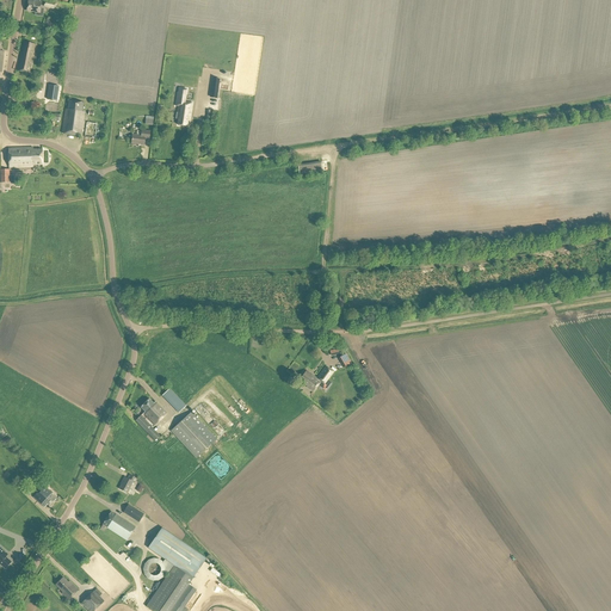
[(43,8),(41,8),(41,2),(34,1),(34,2),(28,1),(26,11),(36,12),(36,14),(42,16),(43,8)]
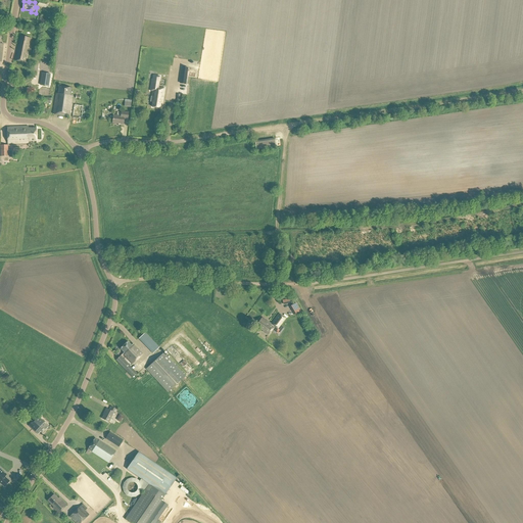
[(31,38),(29,38),(21,37),(19,45),(18,45),(16,51),(18,52),(17,55),(16,54),(14,60),(26,62),(31,38)]
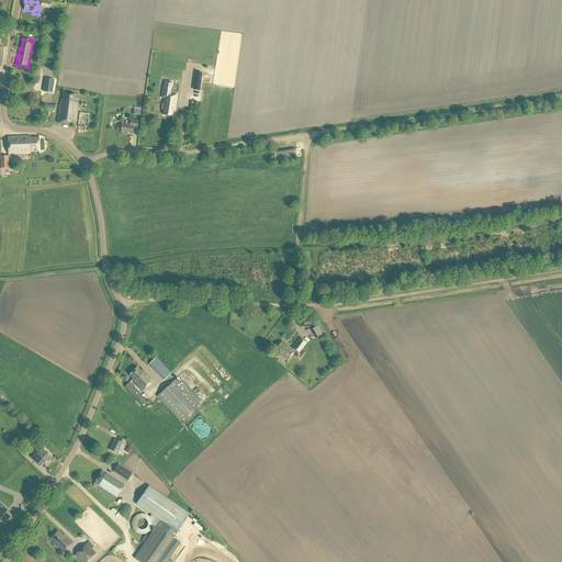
[(195,72),(193,90),(200,91),(202,74),(195,72)]
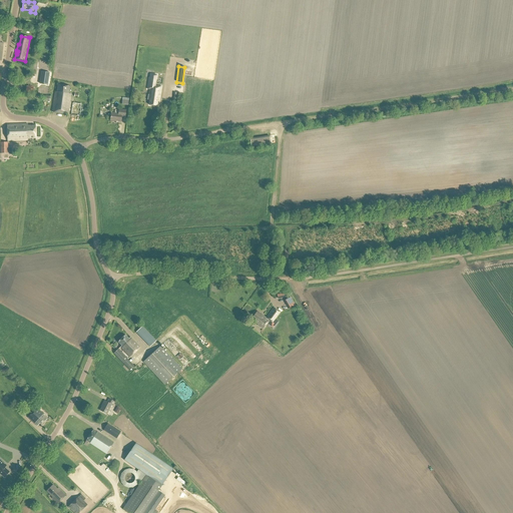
[(41,72),(40,84),(48,85),(49,73),(41,72)]
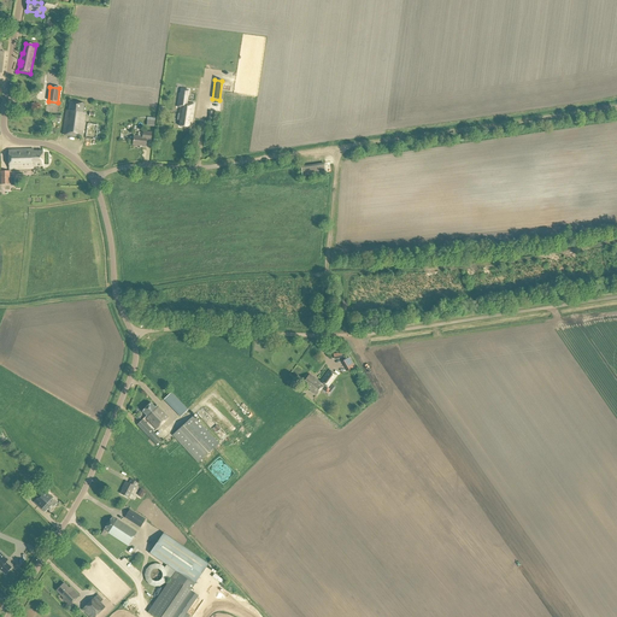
[(200,99),(210,100),(211,89),(201,88),(200,99)]
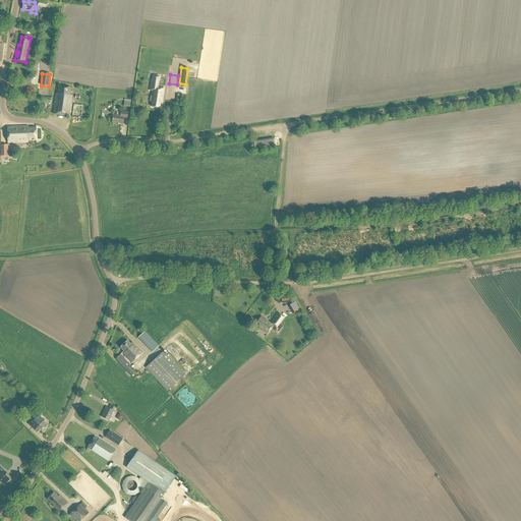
[(151,78),(150,91),(152,92),(151,101),(153,102),(152,107),(161,108),(164,88),(158,87),(160,76),(156,75),(155,79),(151,78)]
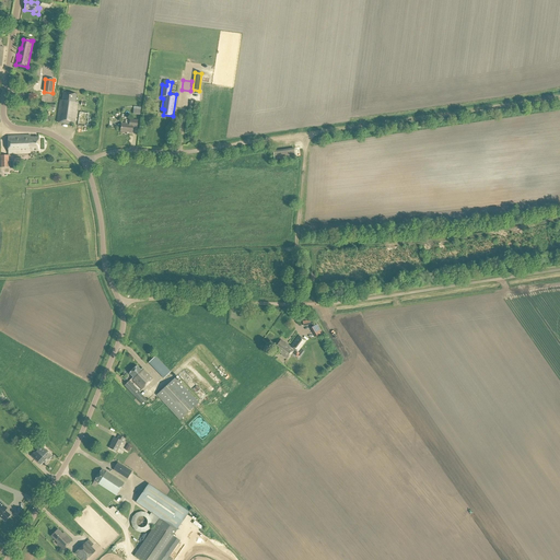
[(77,94),(63,92),(62,101),(60,100),(57,123),(74,125),(77,102),(76,102),(77,94)]
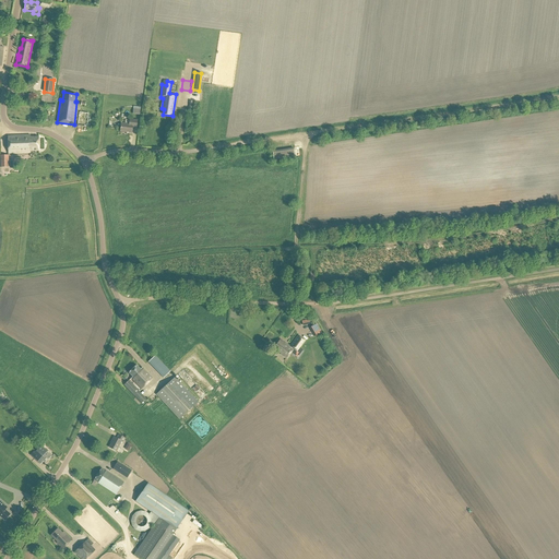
[(80,113),(78,126),(87,128),(90,114),(80,113)]
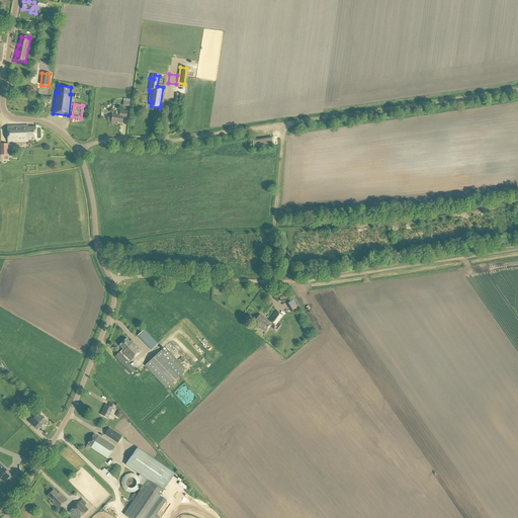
[(127,111),(120,110),(119,115),(112,114),(111,121),(121,122),(122,117),(126,118),(127,111)]
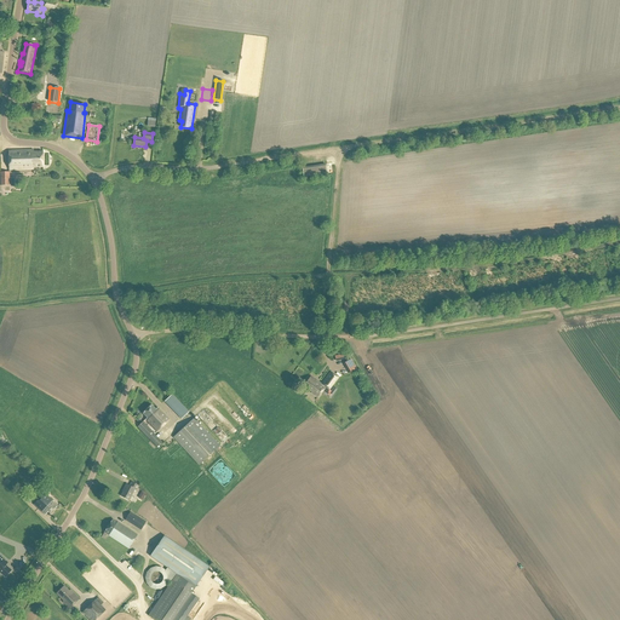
[(34,153),(34,150),(9,151),(9,171),(33,170),(33,167),(44,167),(42,153),(34,153)]
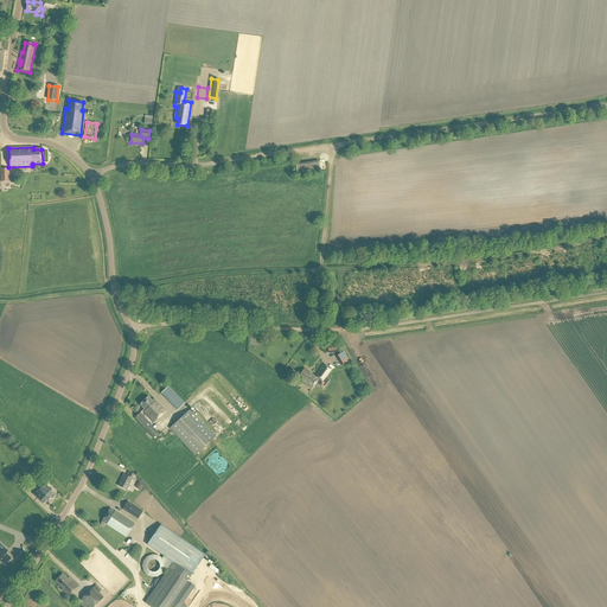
[(319,161),(295,164),(296,173),(320,170),(319,161)]
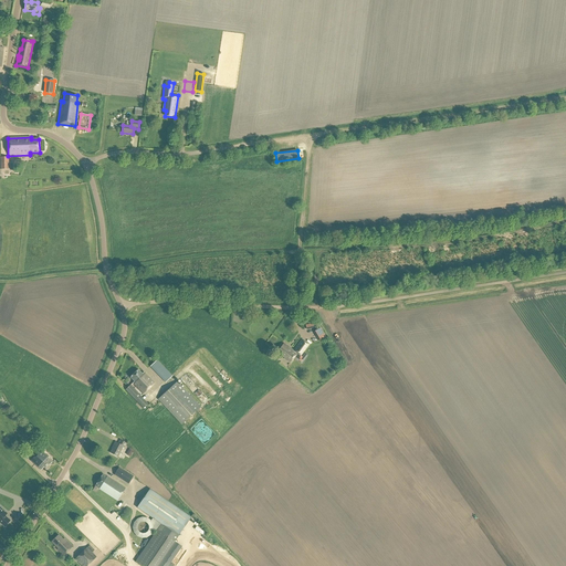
[(321,339),(327,336),(323,326),(315,331),(321,339)]
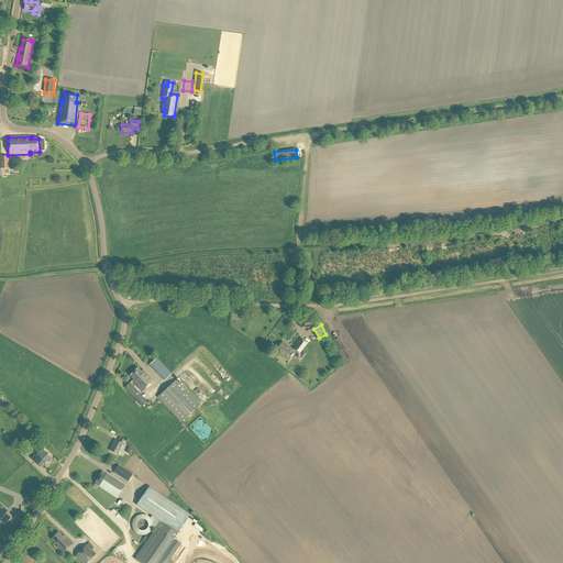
[(289,361),(296,352),(299,354),(307,343),(299,338),(291,349),(282,342),(276,351),(280,354),(280,353),(284,355),(283,356),(289,361)]
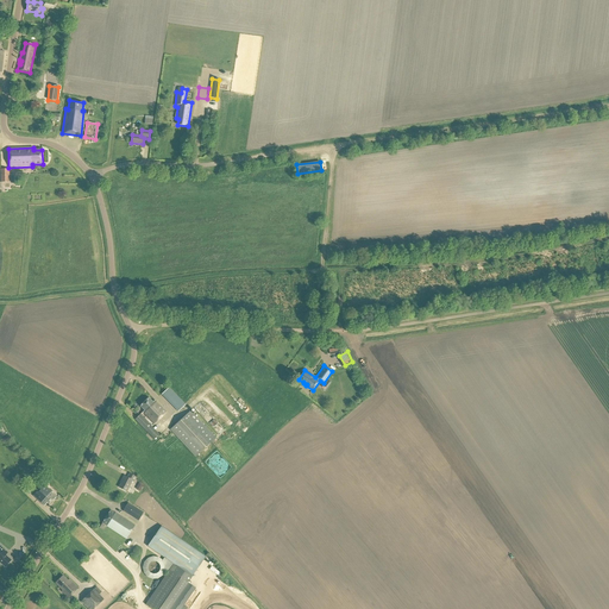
[(180,410),(187,403),(170,385),(163,394),(180,410)]
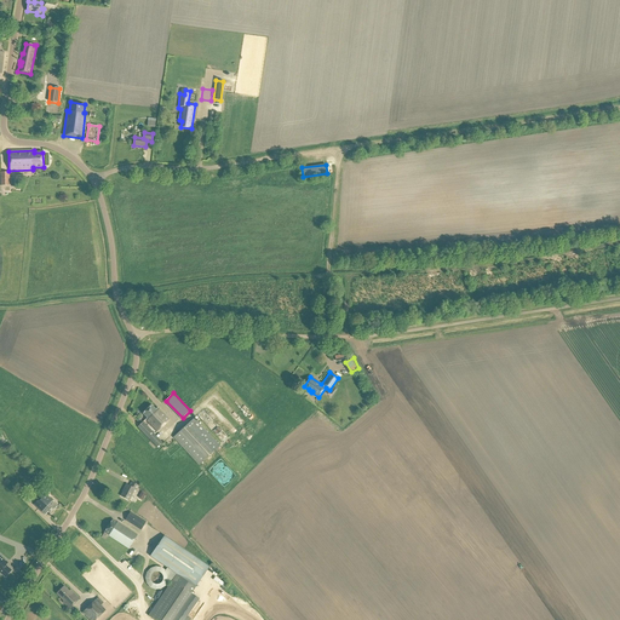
[(156,409),(151,406),(143,414),(147,419),(137,428),(142,432),(158,448),(162,442),(155,435),(168,422),(158,408),(156,409)]
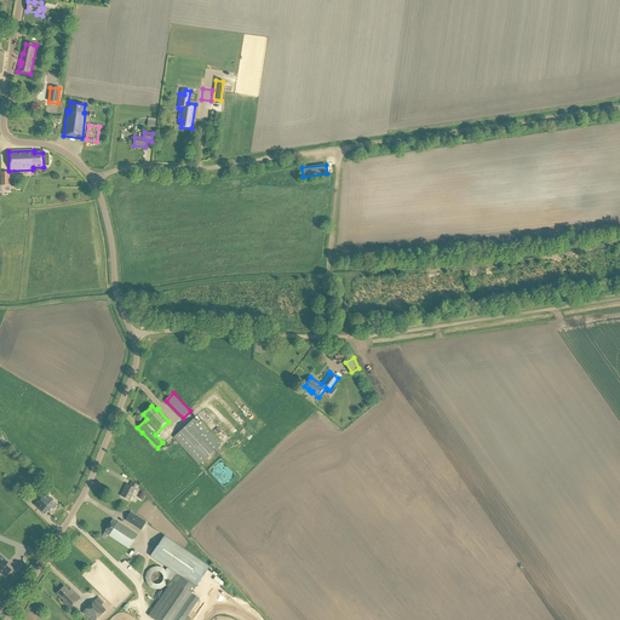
[(220,446),(194,418),(173,437),(200,466),(220,446)]
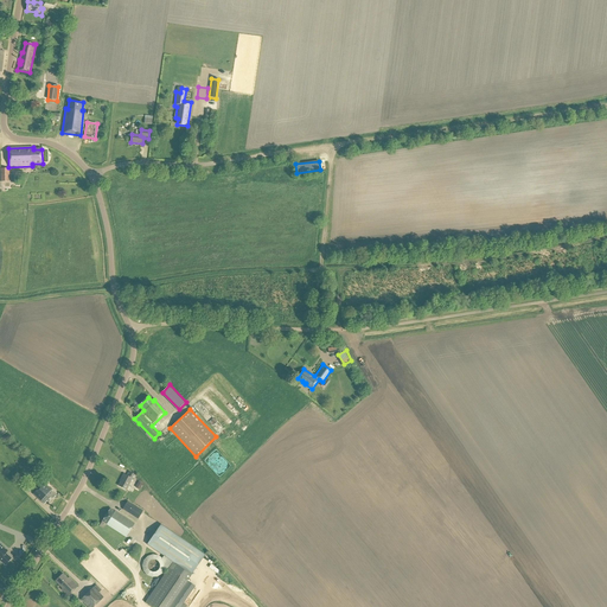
[(133,480),(135,477),(129,473),(127,477),(123,475),(121,480),(122,480),(119,487),(126,491),(132,480),(133,480)]
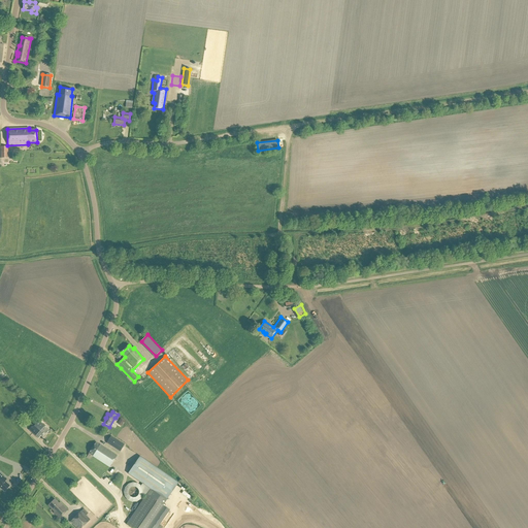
[(45,426),(38,420),(28,430),(38,439),(41,436),(42,437),(48,431),(44,427),(45,426)]
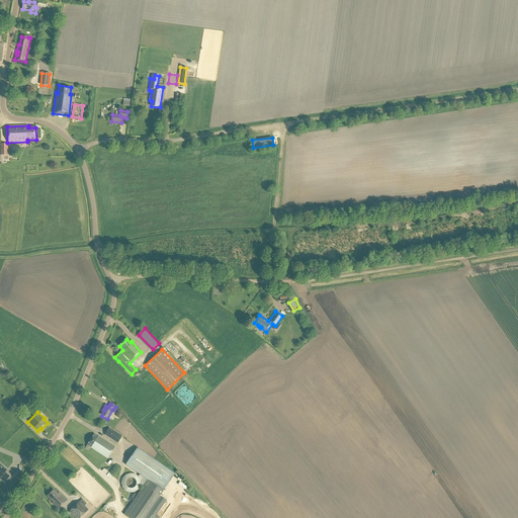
[(109,428),(104,435),(109,438),(117,443),(121,436),(109,428)]
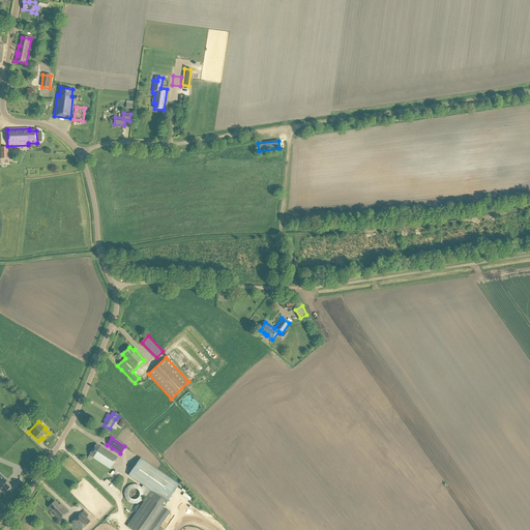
[(117,458),(96,444),(89,455),(110,469),(117,458)]
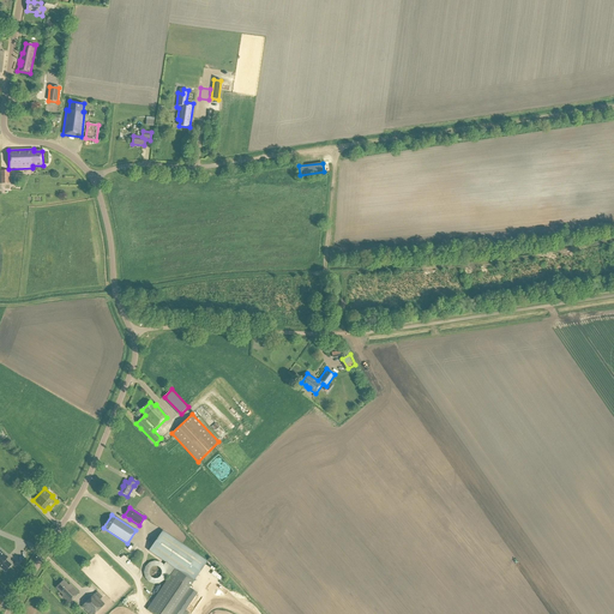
[(148,609),(152,613),(190,613),(186,611),(197,593),(190,588),(208,561),(162,531),(149,552),(166,563),(163,566),(166,570),(166,576),(169,578),(148,609)]
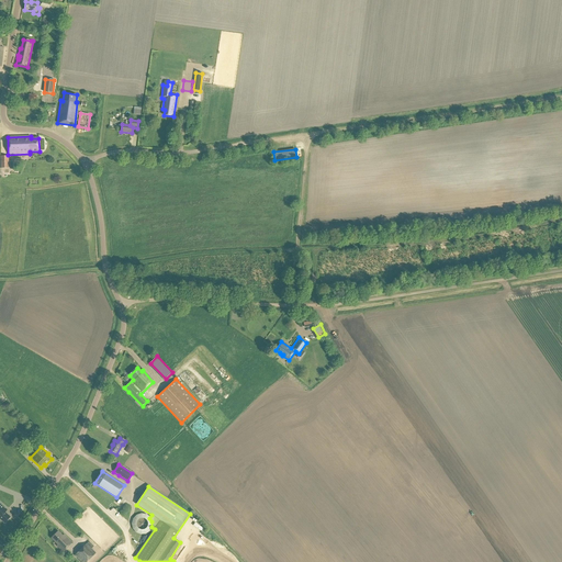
[(7,510),(0,503),(0,518),(6,523),(10,517),(4,513),(7,510)]
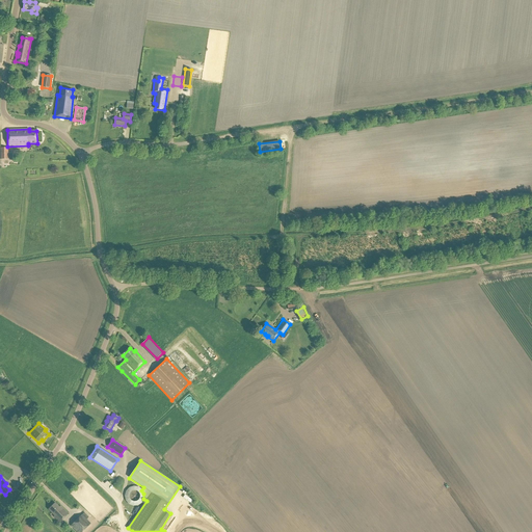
[(69,514),(60,506),(60,507),(55,503),(49,510),(54,515),(53,516),(59,523),(69,514)]
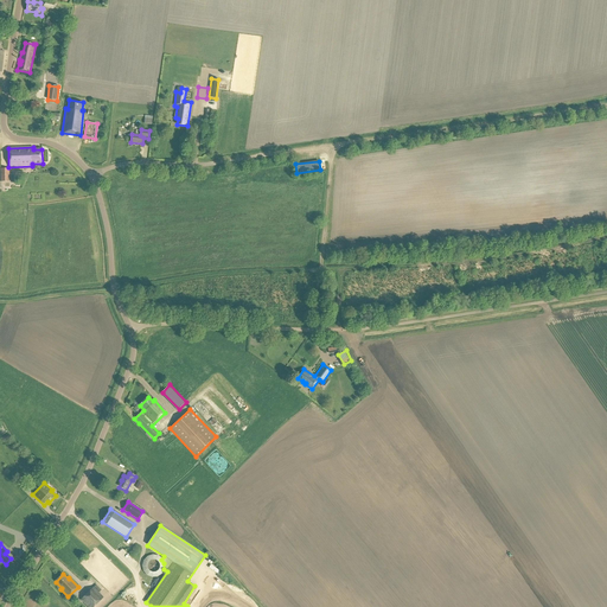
[(96,585),(81,600),(88,606),(94,606),(103,598),(98,593),(101,590),(96,585)]
